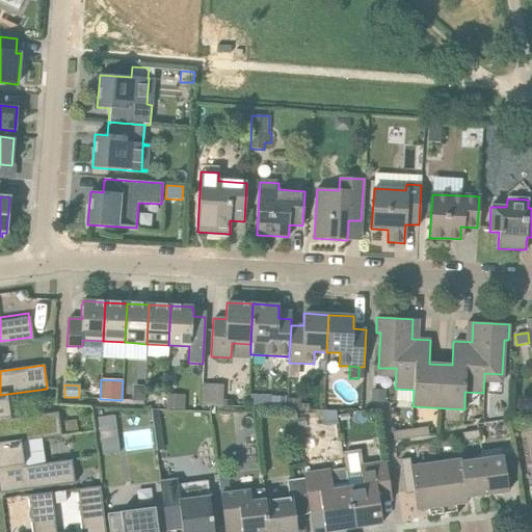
[(224,386),(203,384),(202,405),(209,405),(223,406),(224,386)]
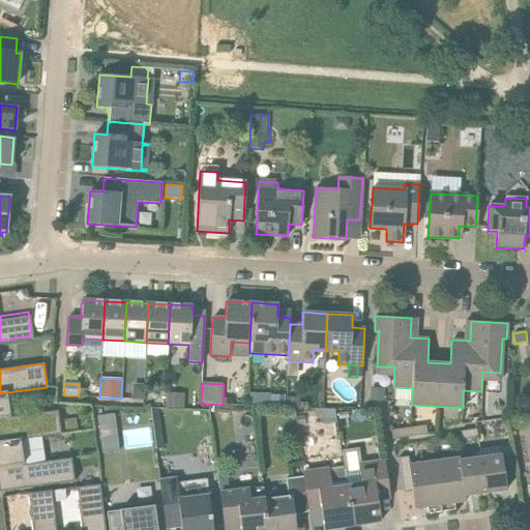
[(131,398),(143,398),(144,385),(135,384),(131,387),(131,398)]
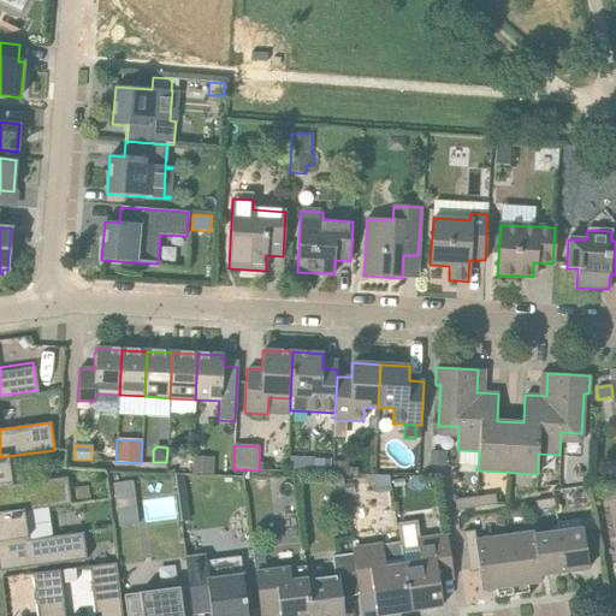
[(448,451),(431,451),(430,466),(446,466),(448,451)]
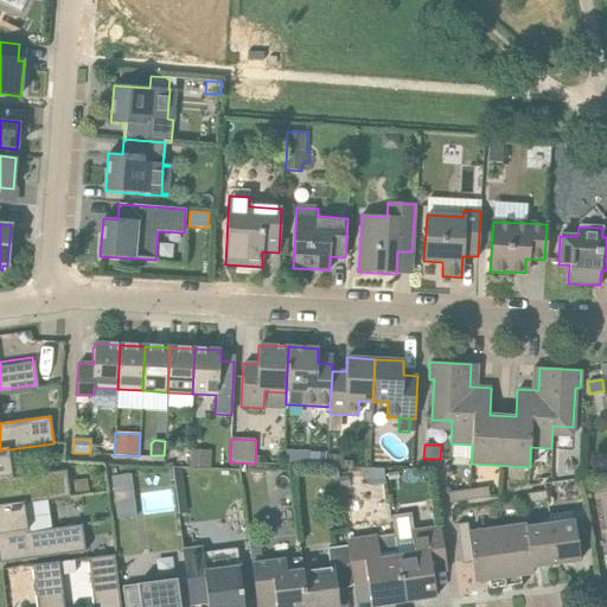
[(8,449),(0,451),(0,506),(24,504),(69,498),(65,471),(12,478),(8,449)]
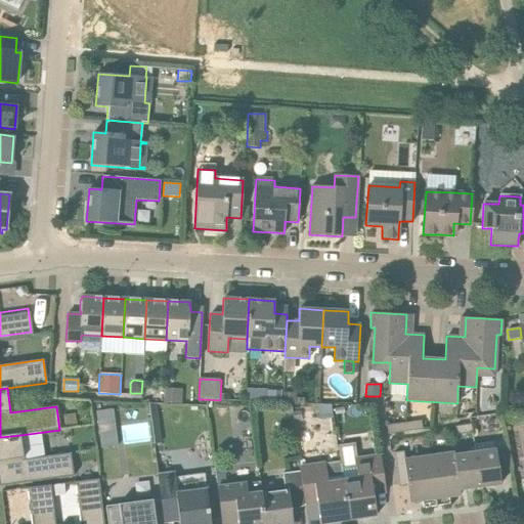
[(181,390),(164,389),(164,403),(181,403),(181,390)]
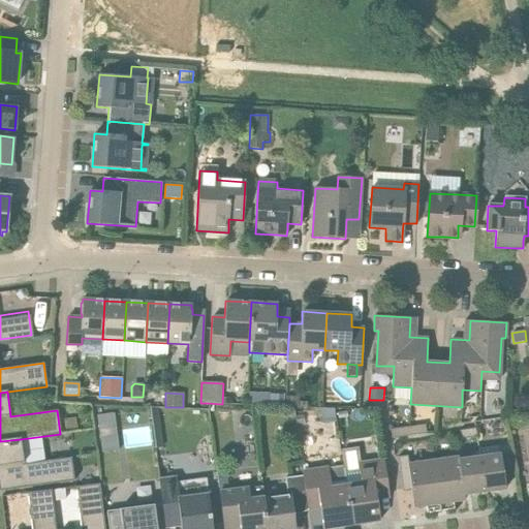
[(283,405),(283,394),(270,394),(269,405),(283,405)]
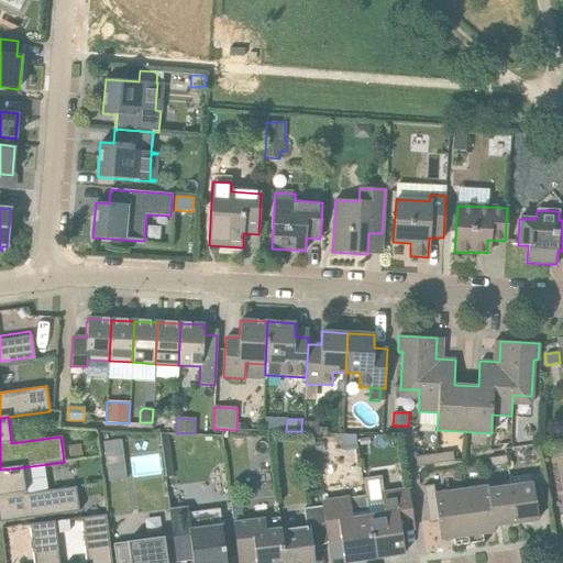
[(317,432),(318,422),(304,421),(304,431),(317,432)]
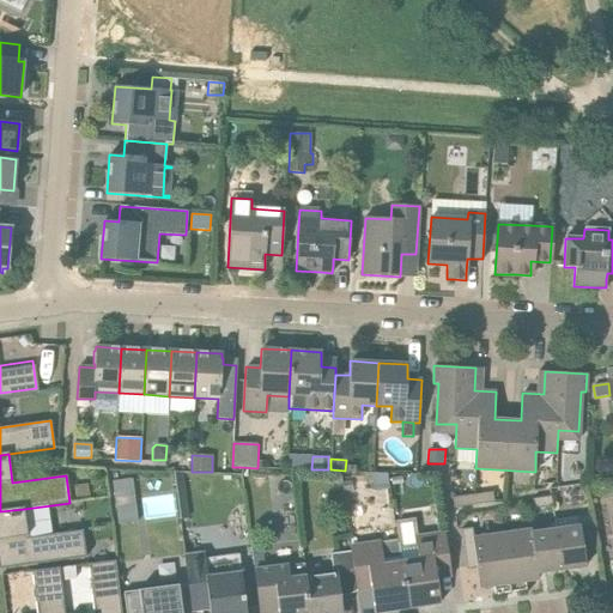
[(387,473),(371,473),(374,491),(389,489),(387,473)]
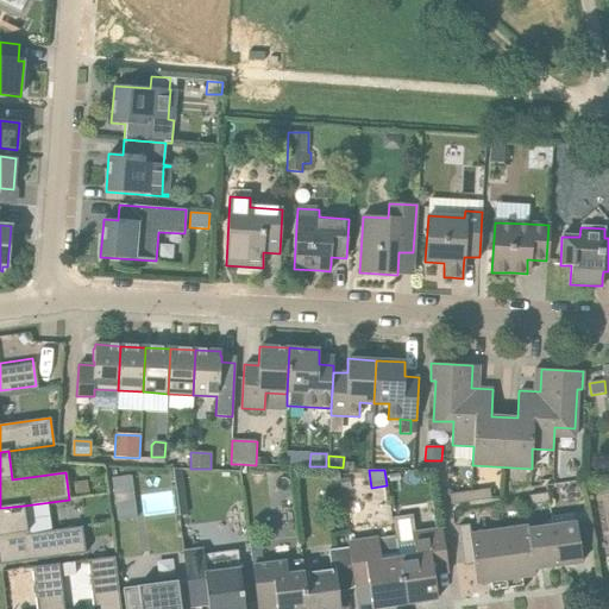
[(118,518),(144,518),(143,472),(115,473),(118,518)]
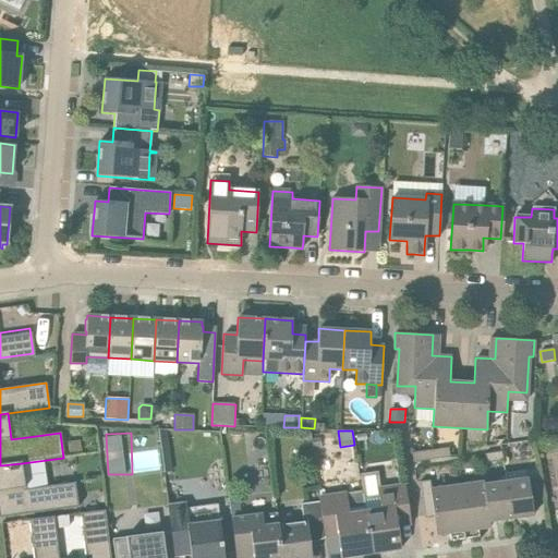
[(81,451),(80,441),(68,443),(69,453),(81,451)]
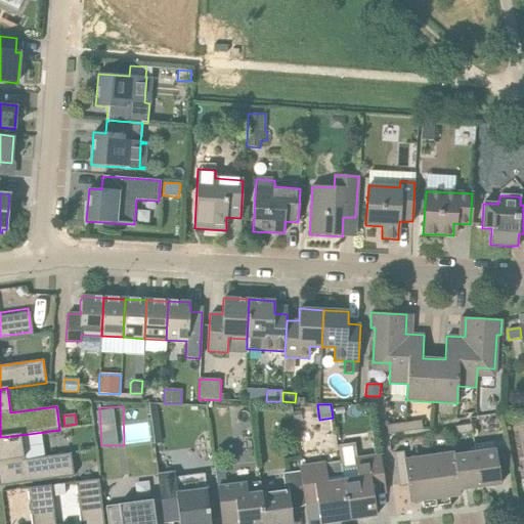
[(422,421),(413,422),(415,431),(423,430),(422,421)]
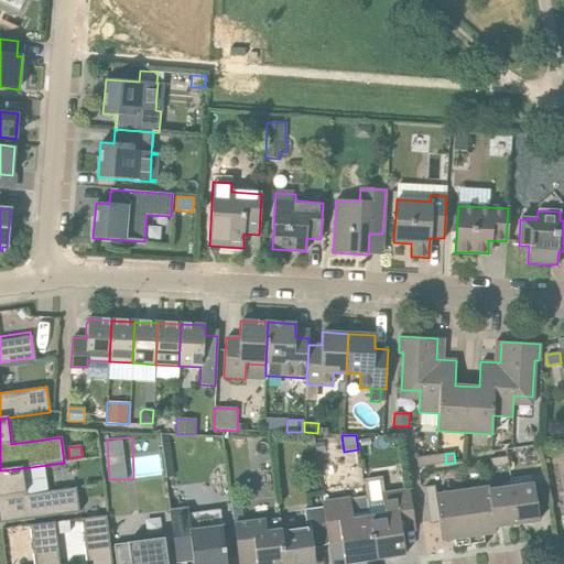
[(445,454),(435,456),(436,465),(446,464),(445,454)]
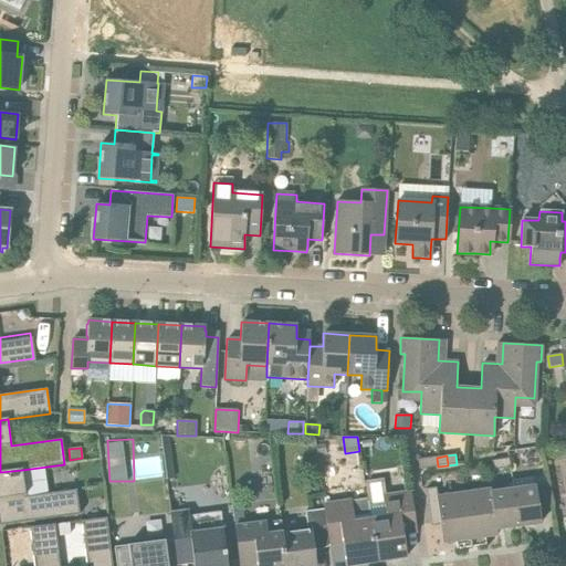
[(438,467),(437,458),(428,459),(429,469),(438,467)]
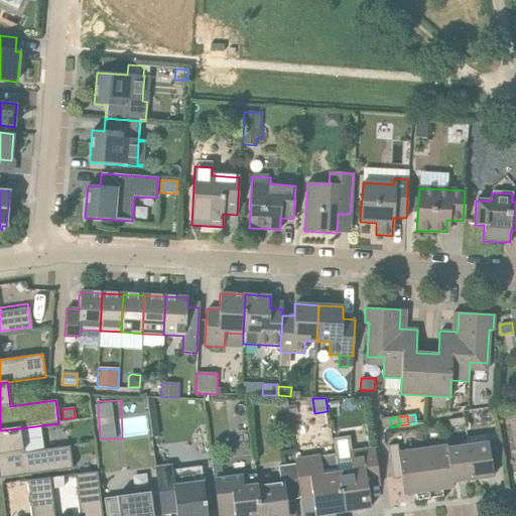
[(390,418),(381,419),(383,428),(391,427),(390,418)]
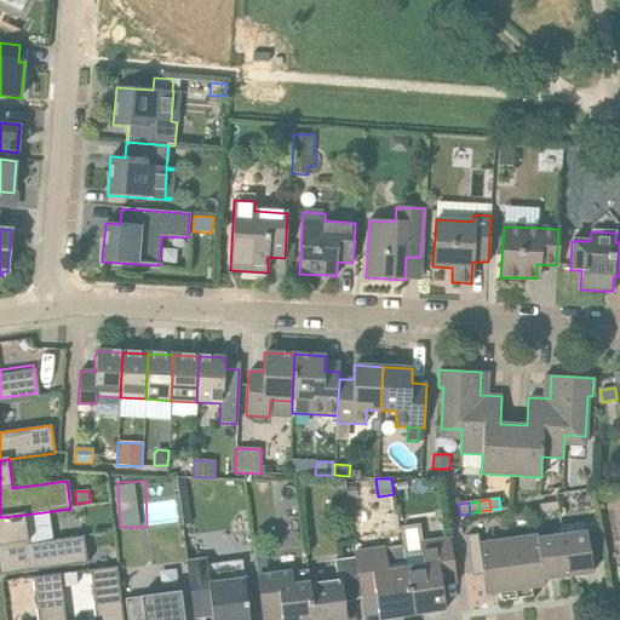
[(558,503),(539,505),(540,515),(560,511),(558,503)]
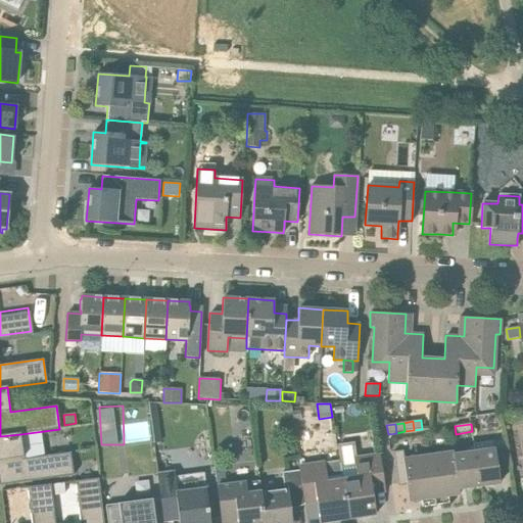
[(20,434),(0,436),(0,480),(0,484),(0,485),(74,475),(70,453),(24,459),(20,434)]
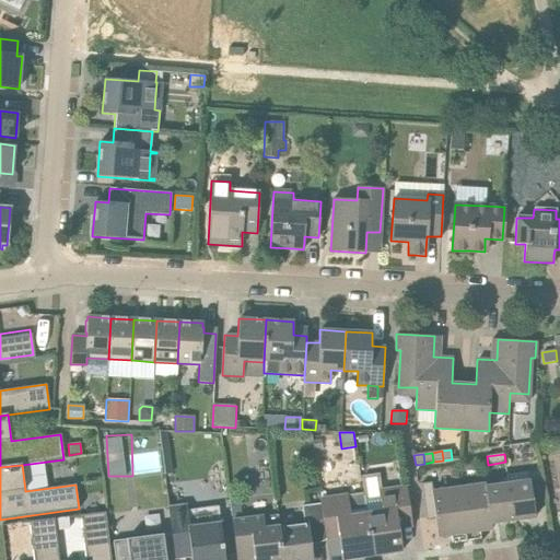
[(535,517),(533,504),(544,502),(539,470),(527,471),(528,480),(506,483),(512,521),(535,517)]
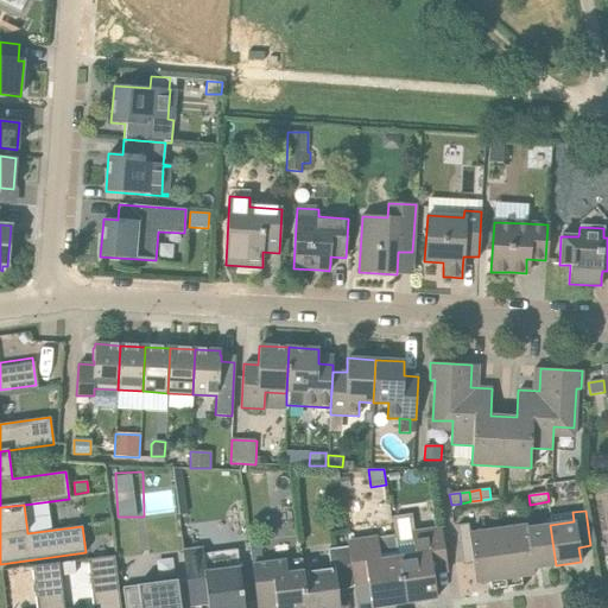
[(473,563),(475,583),(488,581),(489,590),(521,586),(520,576),(533,575),(533,568),(556,565),(550,525),(529,529),(527,525),(469,533),(468,524),(456,525),(462,565),(473,563)]
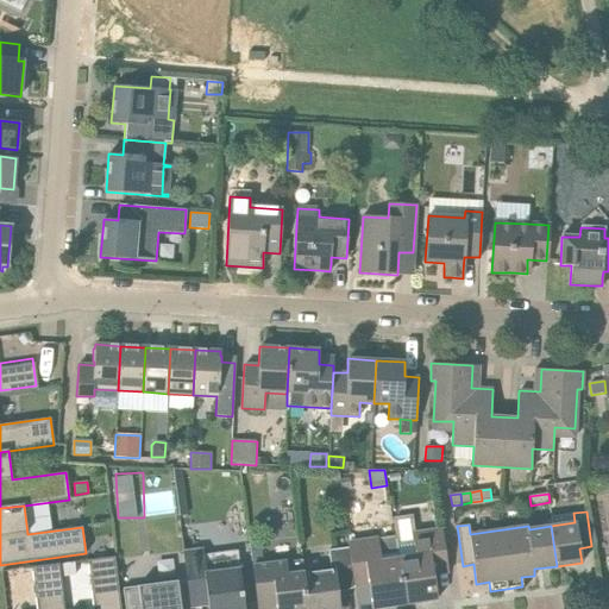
[(415,556),(399,559),(405,603),(437,600),(432,565),(447,563),(443,529),(412,533),(415,556)]
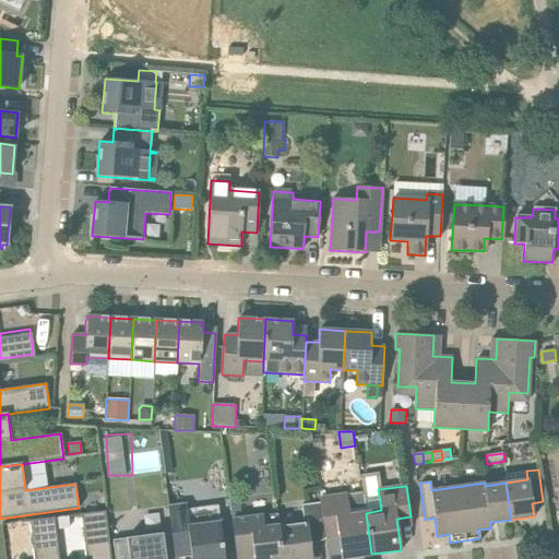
[(347,495),(319,499),(319,503),(320,503),(323,530),(324,530),(337,527),(342,558),(371,554),(366,513),(363,492),(347,495)]
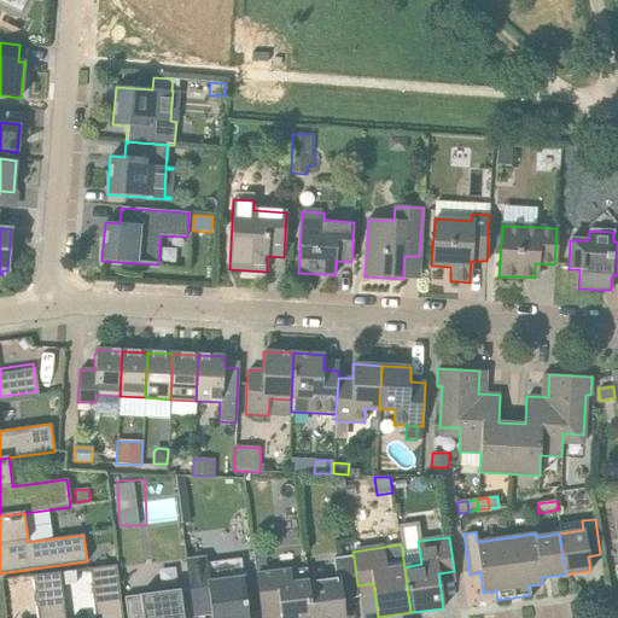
[(360,595),(359,586),(357,586),(354,557),(353,557),(333,559),(336,578),(309,582),(313,617),(345,617),(343,598),(360,595)]
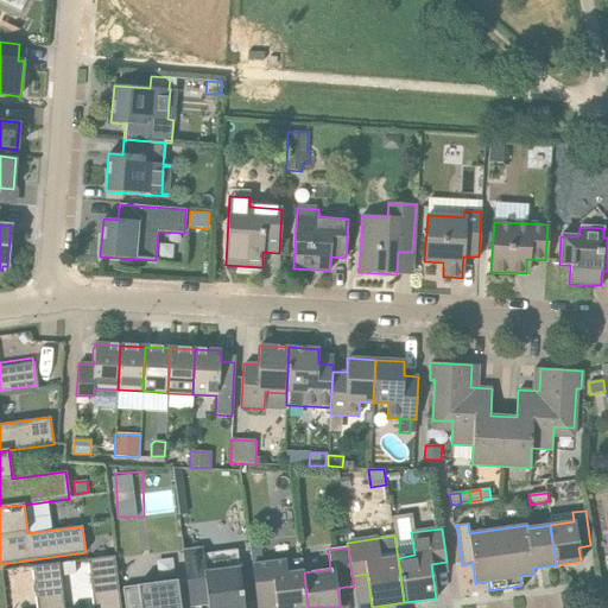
[(249,551),(252,565),(263,564),(260,549),(249,551)]
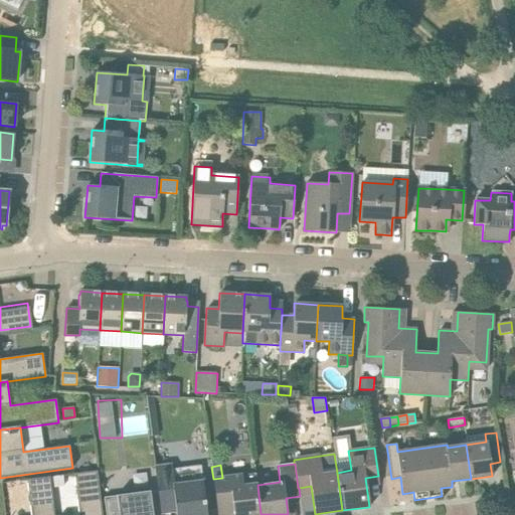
[(78,514),(102,514),(97,471),(74,474),(78,514)]
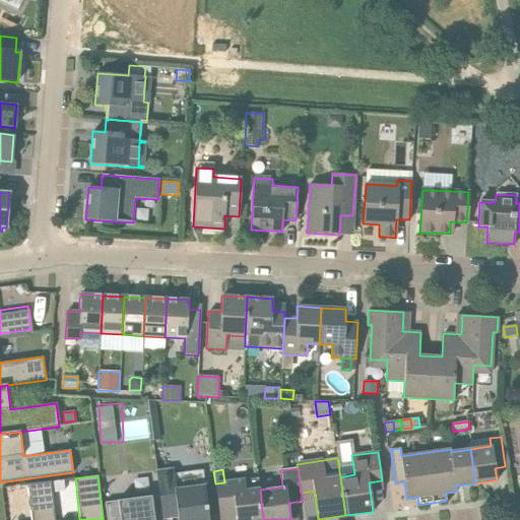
[(208,519),(205,485),(176,490),(174,475),(156,477),(161,519),(164,518),(163,512),(177,510),(178,519),(208,519)]
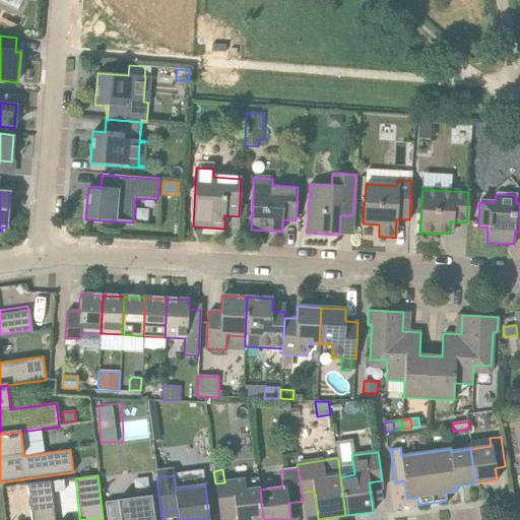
[(53,519),(48,478),(24,482),(29,519),(53,519)]
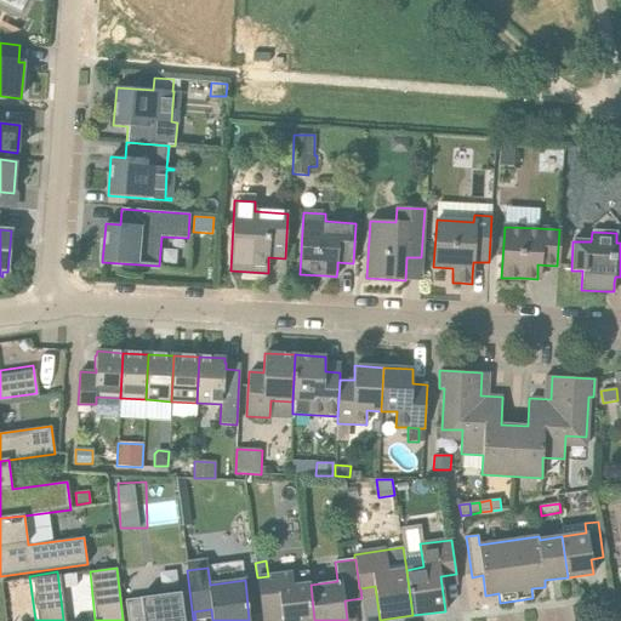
[(268,576),(257,577),(262,620),(268,620),(281,620),(314,620),(311,585),(309,585),(308,571),(291,573),(268,576)]
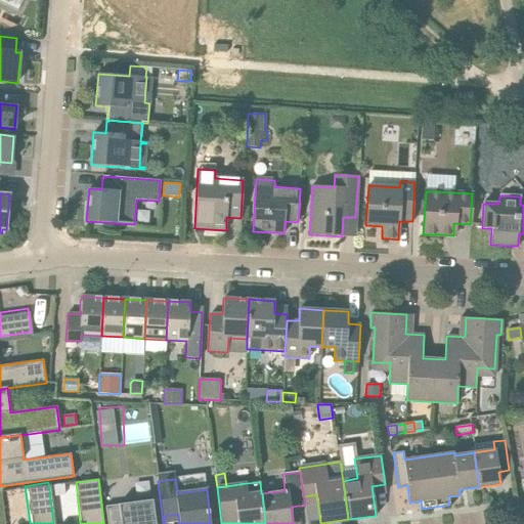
[(63,484),(50,485),(52,496),(64,494),(63,484)]
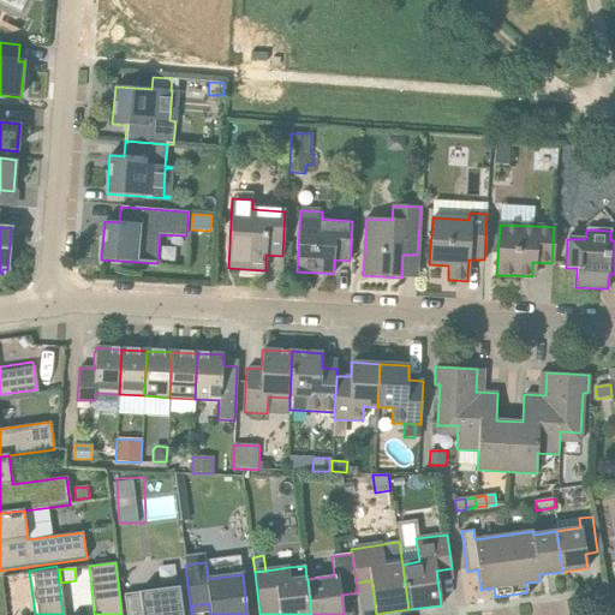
[(181,614),(179,586),(138,591),(124,593),(126,614),(181,614)]
